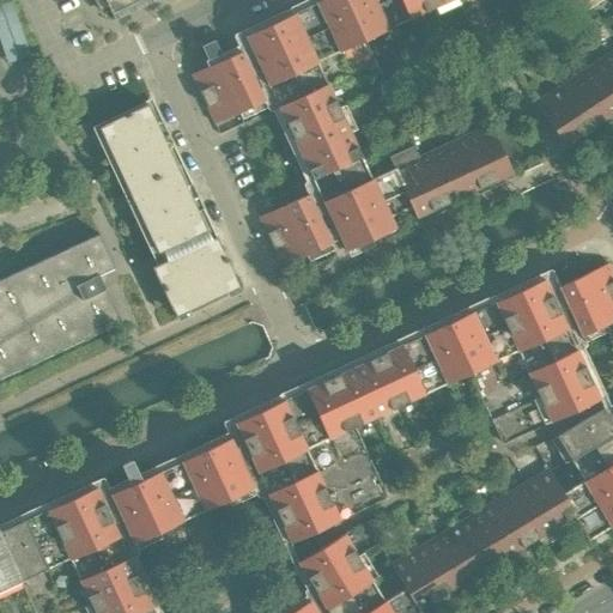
[(103,0),(113,19),(153,0),(103,0)]
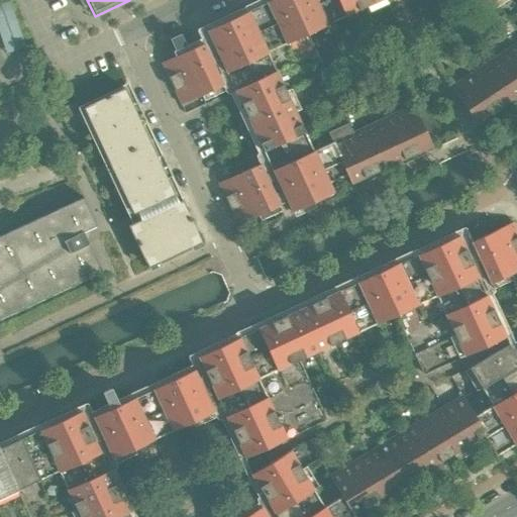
[(516,0),(270,0),(257,6),(248,10),(246,11),(246,12),(206,30),(291,212),(333,192),(329,184),(346,176),(350,184),(432,146),(413,105),(313,150),(295,112),(296,112),(295,111),(295,110),(294,110),(268,53),(278,47),(305,34),(305,35),(307,34),(307,33),(350,13),(379,0),(516,0),(516,41),(451,86),(477,124),(516,97),(516,0)]
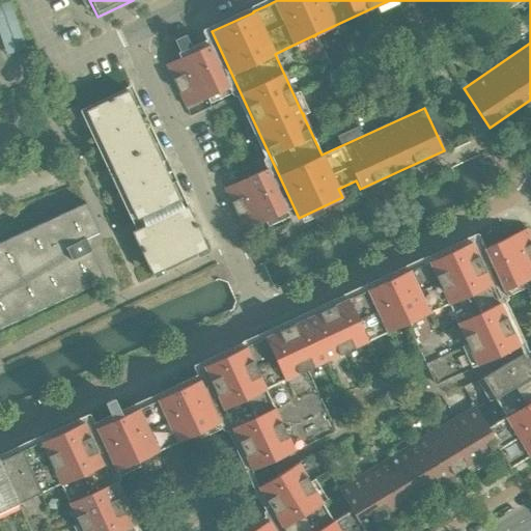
[(486,0),(497,16),(519,0),(486,0)]
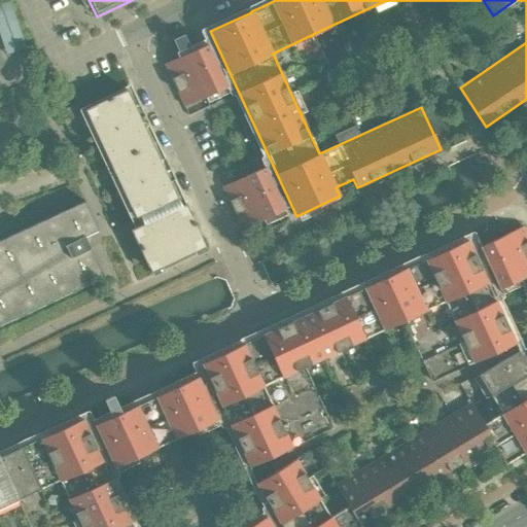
[(9,1),(0,4),(0,36),(6,54),(26,46),(9,1)]
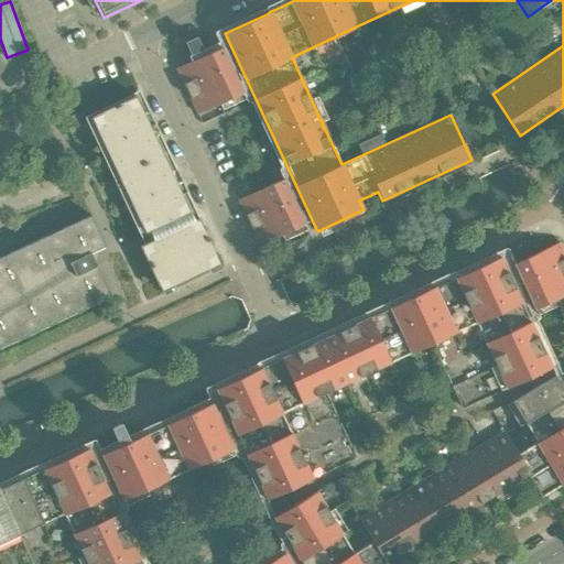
[(445,25),(442,18),(432,23),(435,31),(445,25)]
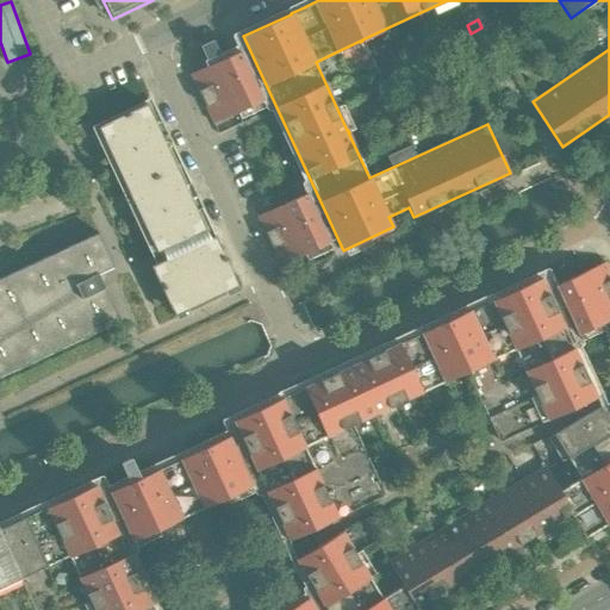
[(348,130),(348,131),(393,110),(362,41),(360,42),(360,41),(328,56),(316,62),(347,130),(348,130)]
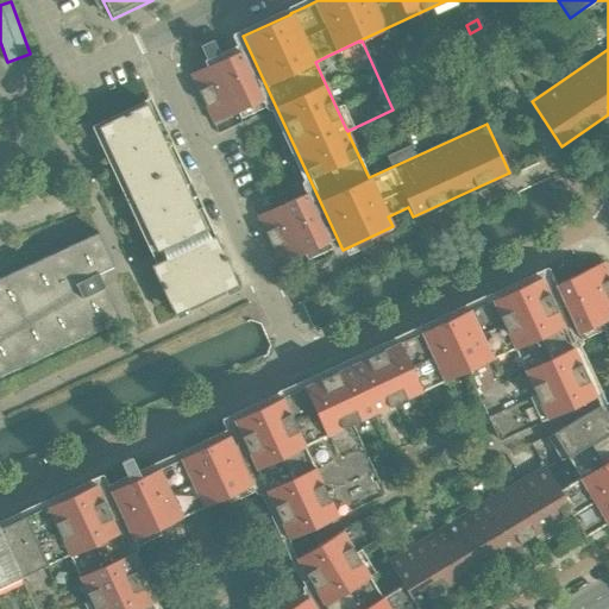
[(239,51),(215,63),(238,112),(262,100),(239,51)]
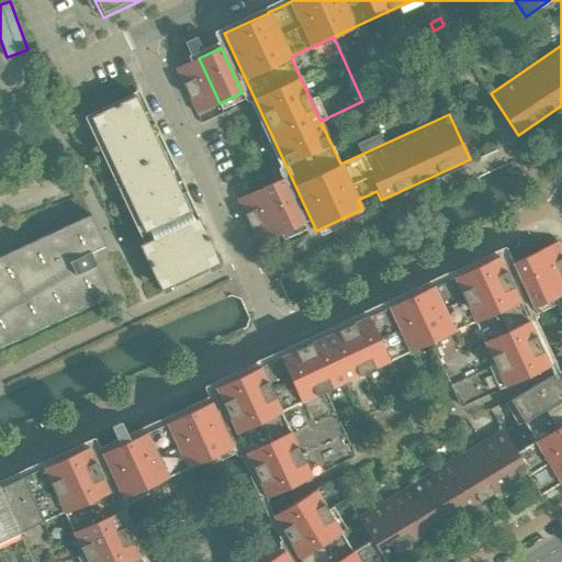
[(220,103),(199,58),(176,68),(197,114),(220,103)]
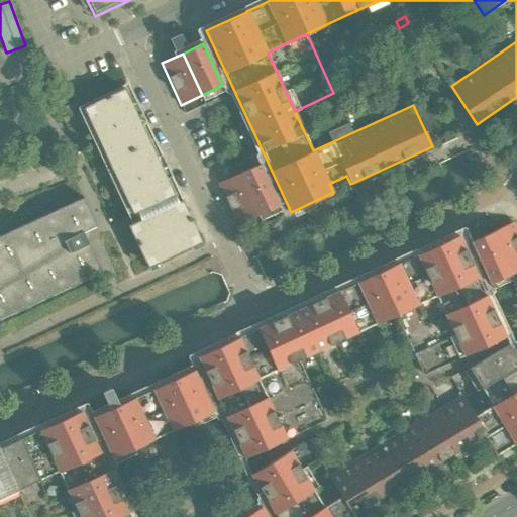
[(88,118),(95,134),(132,117),(127,107),(132,105),(124,88),(87,105),(92,116),(88,118)]
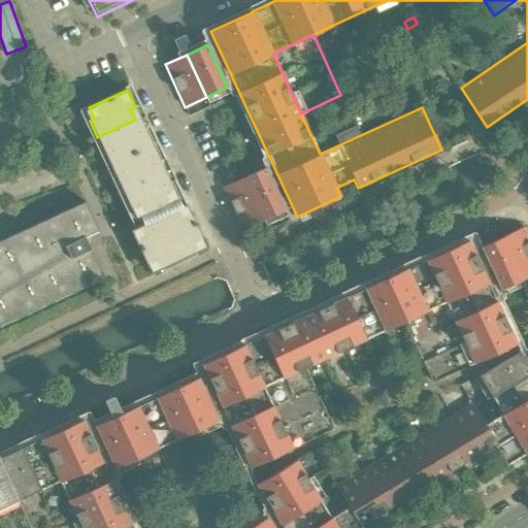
[(80,101),(65,109),(70,120),(86,112),(80,101)]
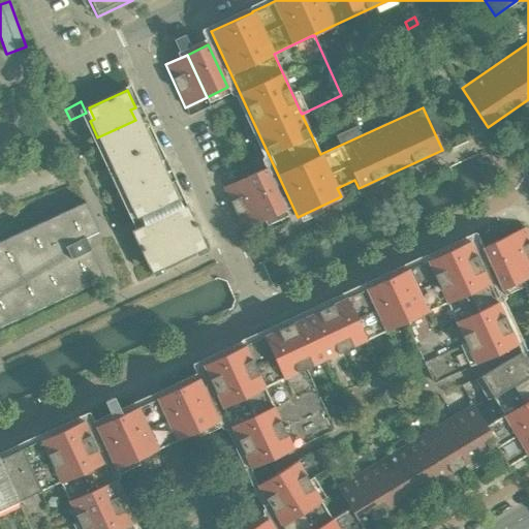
[(110,152),(115,161),(152,144),(145,128),(139,130),(135,120),(97,137),(105,154),(110,152)]
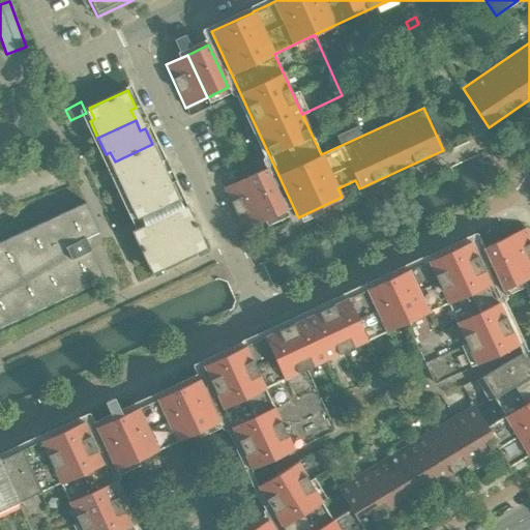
[(152,144),(115,162),(120,173),(115,175),(130,208),(136,206),(144,225),(130,231),(145,262),(149,269),(159,264),(162,268),(196,253),(194,248),(204,243),(186,205),(182,207),(170,182),(166,184),(156,164),(160,162),(152,144)]
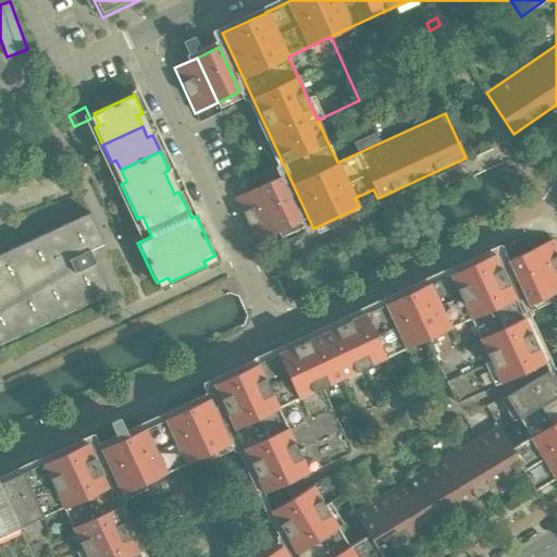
[(280,176),(257,186),(277,232),(300,221),(280,176)]
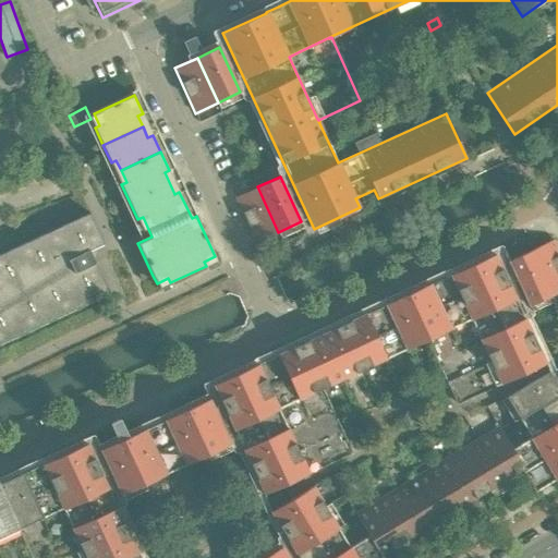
[(278,232),(257,186),(235,197),(256,242),(278,232)]
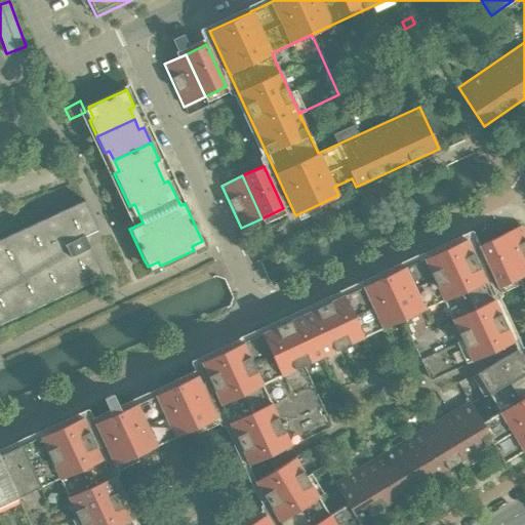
[(53,299),(65,293),(71,291),(80,287),(103,276),(84,236),(97,230),(84,200),(51,215),(51,214),(42,219),(21,230),(11,234),(0,239),(0,323),(17,316),(26,312),(44,304),(53,299)]
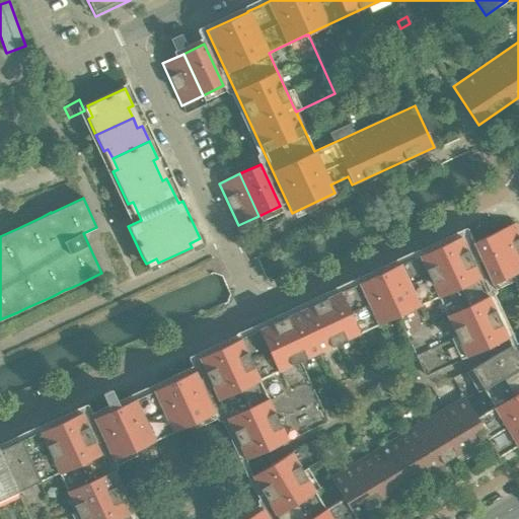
[(518,233),(514,223),(501,230),(472,243),(492,285),(518,272),(518,233)]
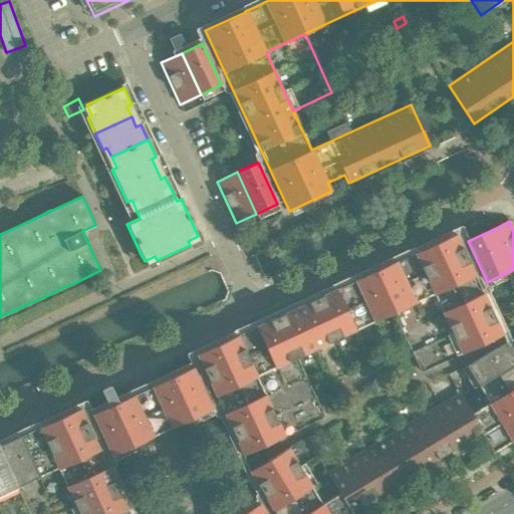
[(126,224),(116,229),(131,258),(141,254),(126,224)]
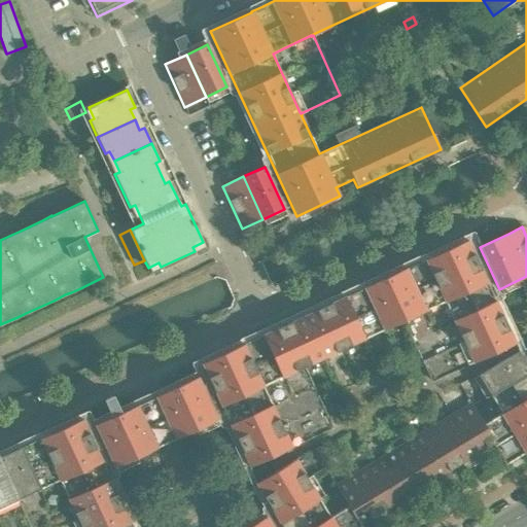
[(202,363),(230,425),(249,466),(292,446),(292,445),(289,437),(287,438),(273,406),(264,386),(283,377),(302,367),(302,369),(303,367),(305,367),(304,366),(403,320),(403,321),(406,320),(406,319),(425,311),(444,302),(455,326),(462,341),(468,354),(467,354),(471,362),(471,363),(515,343),(467,240),(426,258),(386,277),(242,344),(242,345),(202,363)]
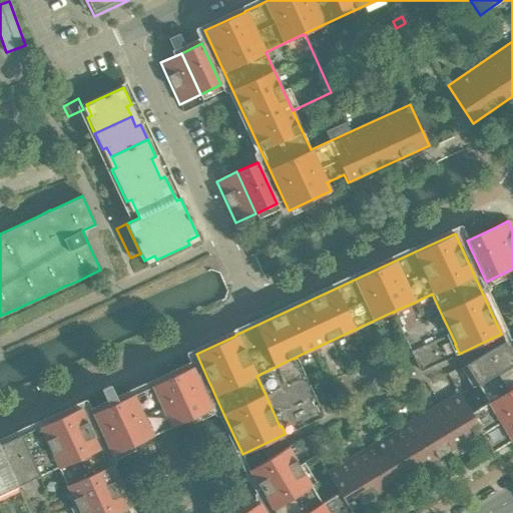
[(395,311),(395,312),(412,350),(421,370),(459,353),(455,345),(456,345),(450,332),(443,318),(432,294),(414,303),(395,311)]
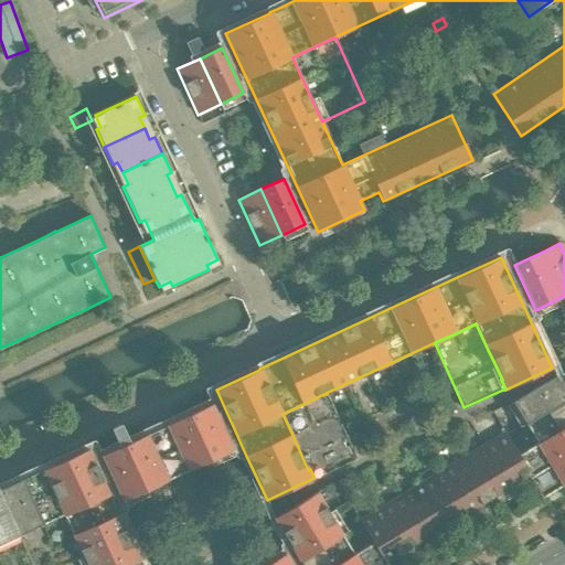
[(512,402),(537,443),(519,455),(504,432),(381,507),(359,520),(373,542),(354,554),(317,492),(274,518),(301,564),(390,564),(387,561),(407,550),(529,476),(542,499),(564,484),(564,425),(558,429),(547,411),(558,404),(561,409),(564,406),(564,392),(555,375),(512,402)]
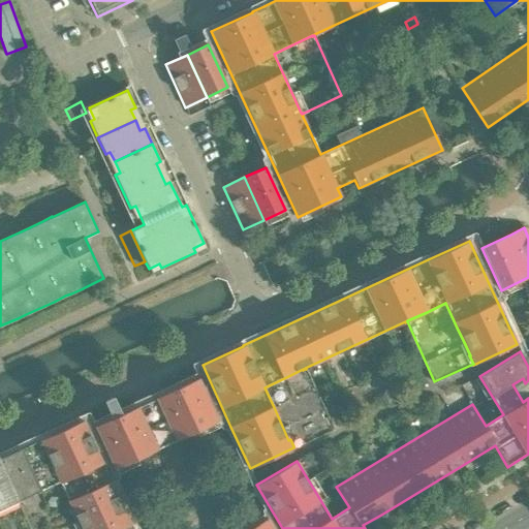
[(290,439),(293,446),(332,428),(304,369),(303,370),(303,369),(284,378),(265,387),(274,407),(288,440),(290,439)]
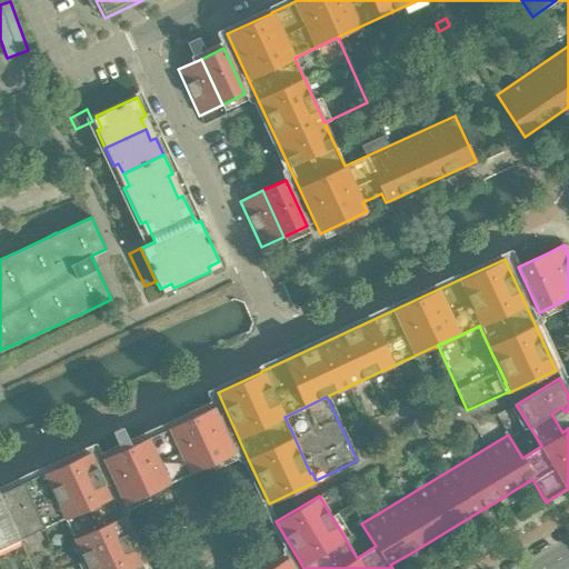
[(168,428),(189,473),(235,452),(213,407),(168,428)]
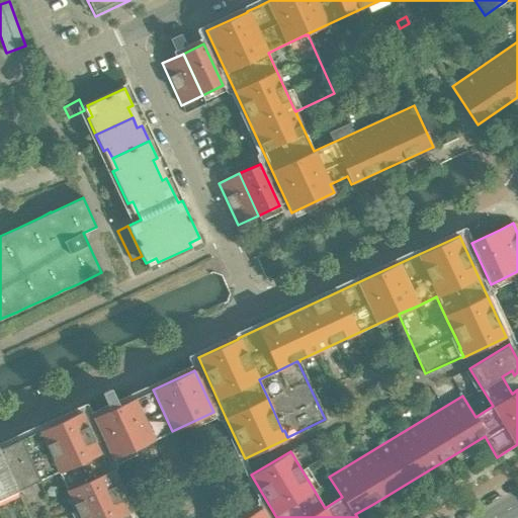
[(102,393),(107,404),(115,401),(110,389),(102,393)]
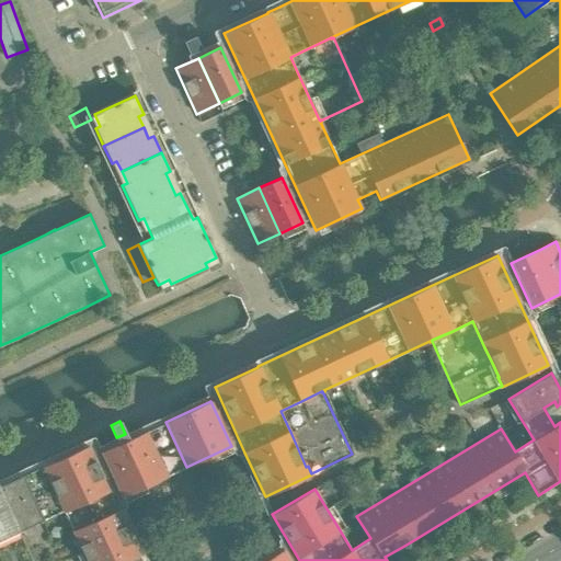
[(101,451),(122,497),(167,477),(146,431),(101,451)]
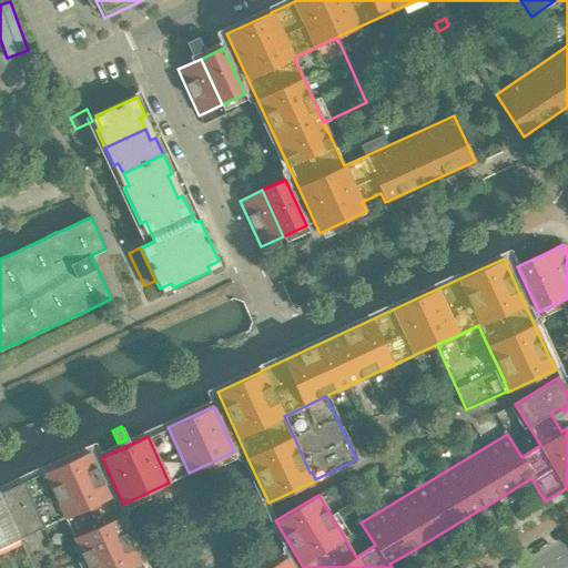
[(0,567),(0,541),(18,534),(20,538),(64,518),(87,567),(142,567),(89,452),(44,472),(22,482),(0,490),(0,567)]
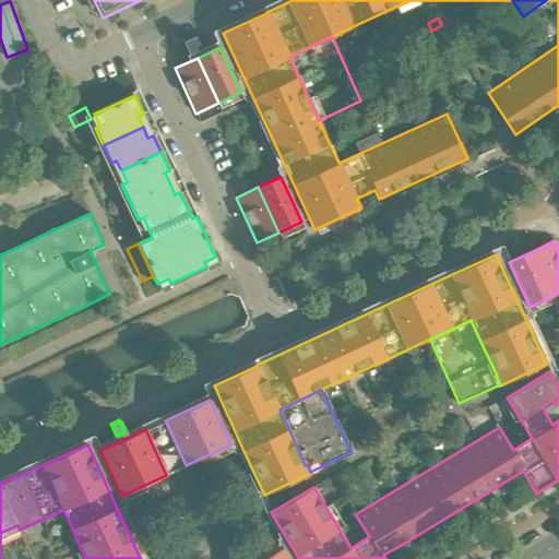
[(336,479),(342,488),(354,480),(348,471),(336,479)]
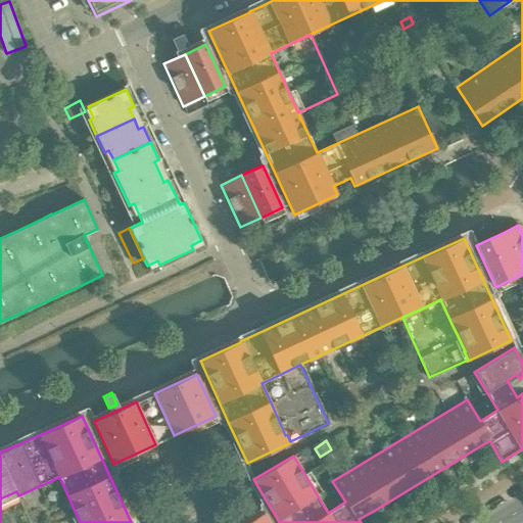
[(0,522),(31,522),(18,495),(16,491),(0,498),(0,522)]
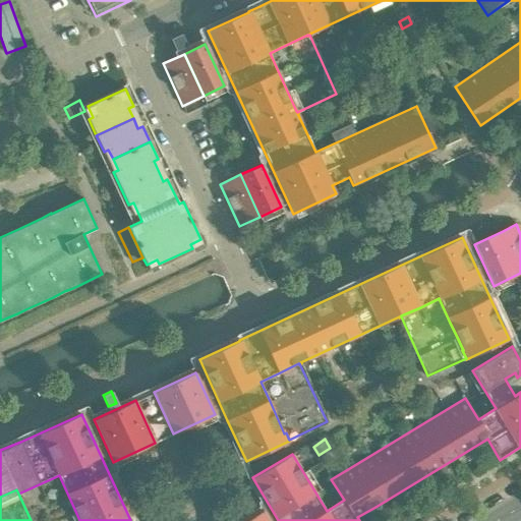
[(269,520),(263,510),(244,520),(269,520)]
